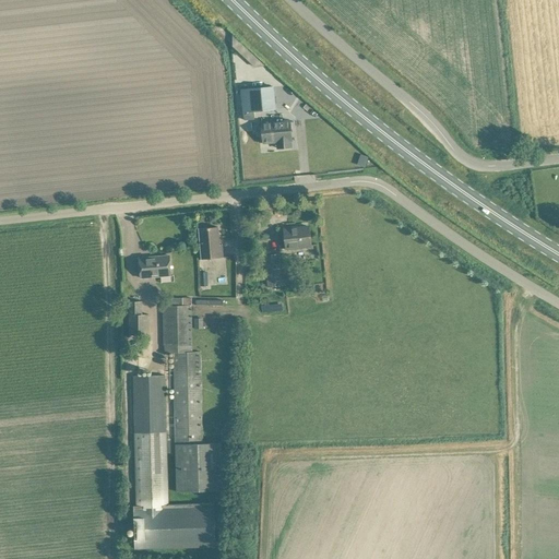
[(276,109),(274,87),(241,91),(244,120),(254,120),(254,111),(276,109)]
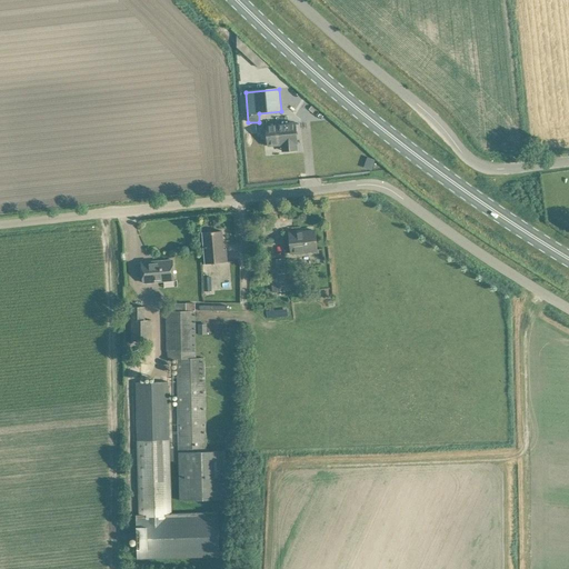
[(282,151),(288,151),(297,150),(296,143),(297,143),(295,123),(266,126),(268,146),(282,145),(282,151)]
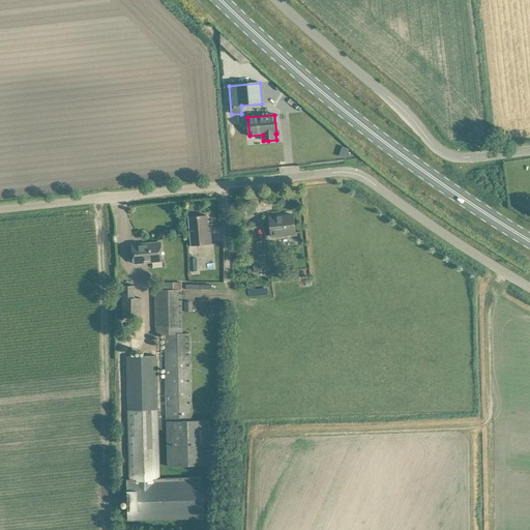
[(295,233),(294,225),(293,214),(276,217),(276,219),(270,219),(270,218),(269,218),(272,236),(295,233)]
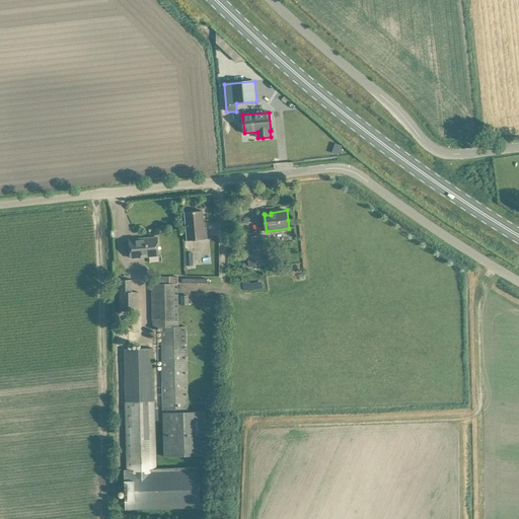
[(184,213),(186,223),(188,241),(207,239),(206,227),(204,228),(203,211),(184,213)]
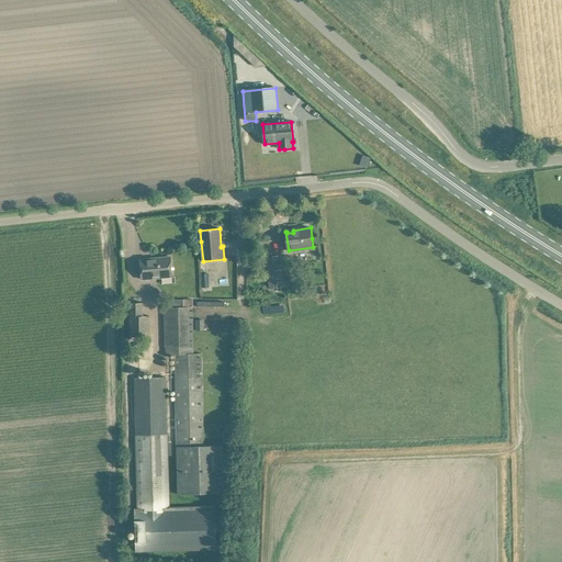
[(269,289),(284,288),(280,256),(266,258),(269,289)]
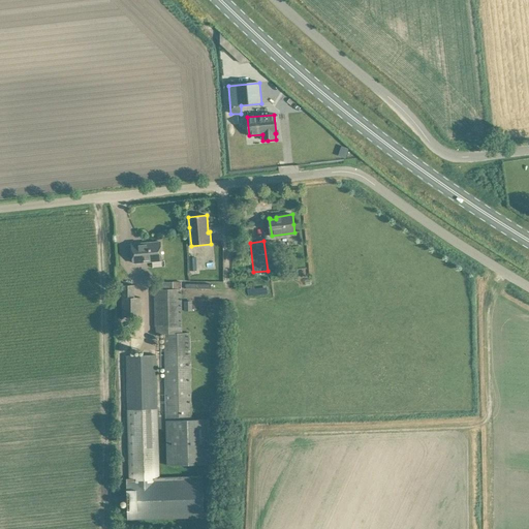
[(162,260),(161,252),(160,242),(131,245),(133,263),(162,260)]
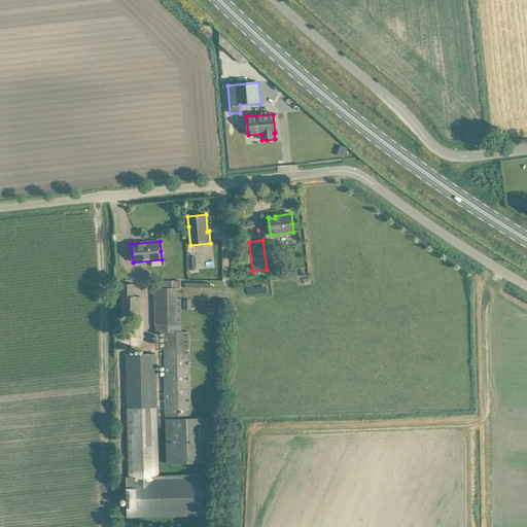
[(159,289),(153,289),(154,334),(164,332),(166,463),(209,462),(209,419),(191,419),(189,331),(181,332),(180,282),(159,282),(159,289)]
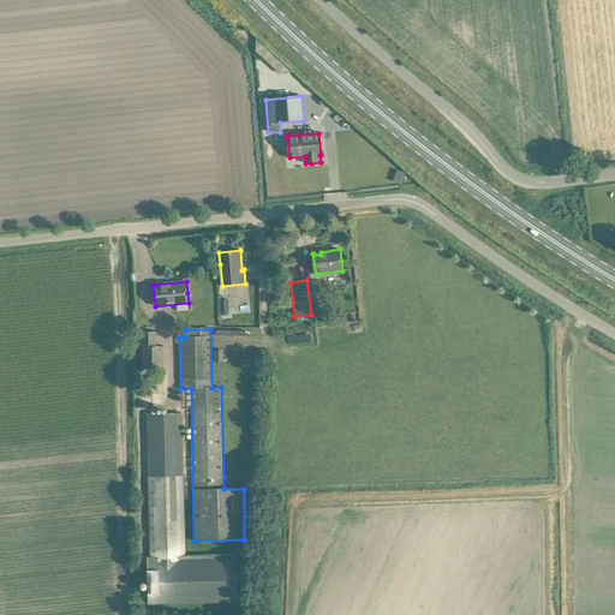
[(163,346),(156,346),(156,332),(142,333),(143,369),(165,369),(163,346)]
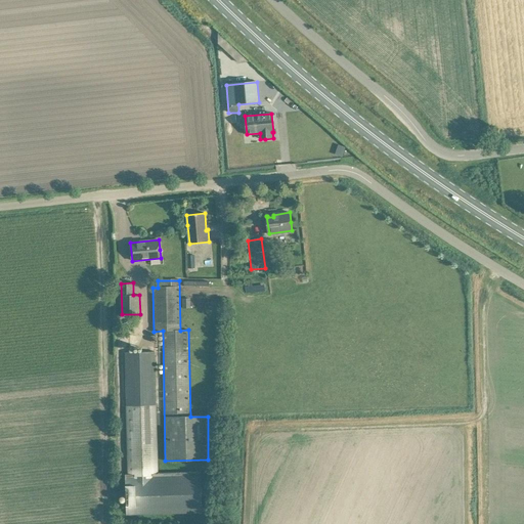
[(155,352),(125,353),(128,475),(126,475),(127,515),(202,513),(201,473),(158,474),(155,352)]
